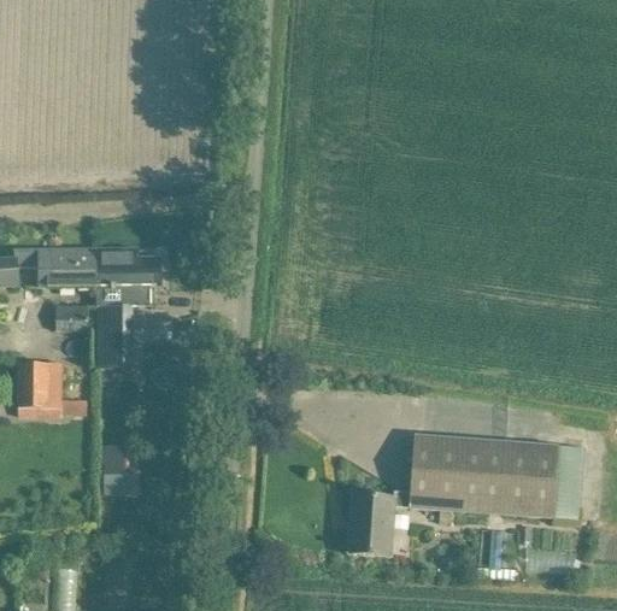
[(39,247),(15,247),(15,256),(16,256),(16,264),(37,263),(37,283),(40,283),(40,285),(95,283),(94,246),(39,247)]
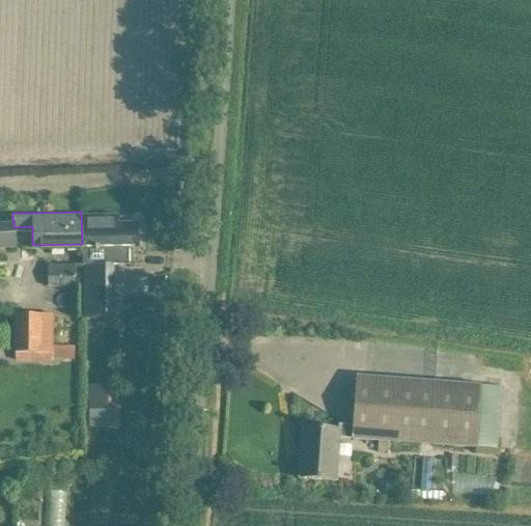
[(99,212),(81,212),(82,244),(83,244),(83,261),(85,261),(112,260),(129,260),(128,244),(137,244),(136,220),(117,220),(117,213),(99,212)]
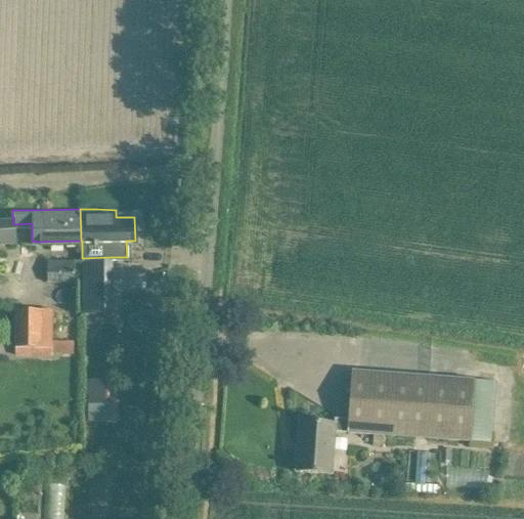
[(12,217),(0,217),(0,239),(14,239),(13,224),(13,217),(12,217)]
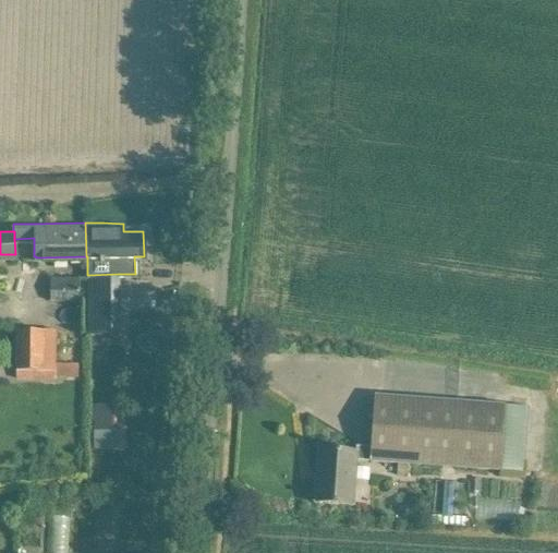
[(89,275),(89,331),(101,329),(101,313),(119,312),(118,274),(89,275)]
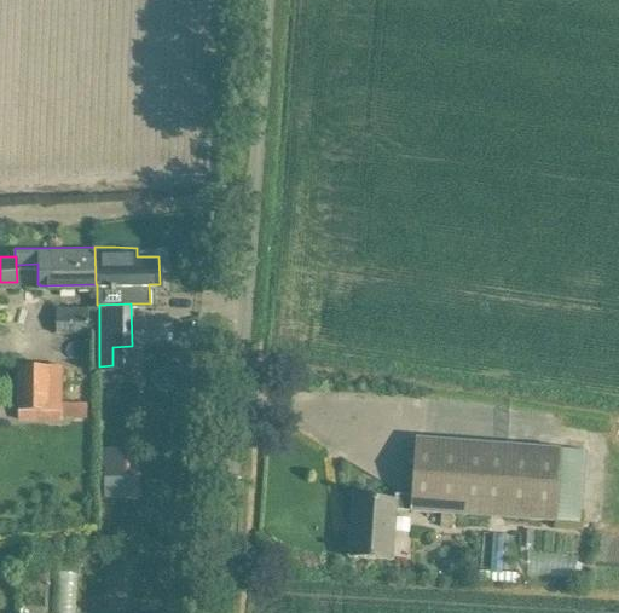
[(87,329),(87,305),(56,305),(56,329),(87,329)]
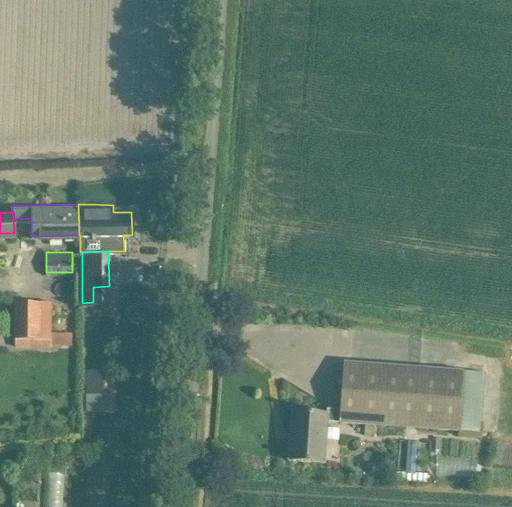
[(51,342),(51,299),(15,299),(15,343),(51,342)]
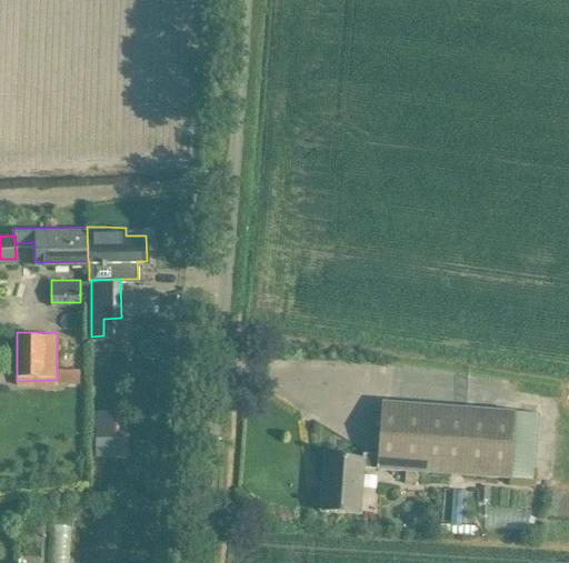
[(510,475),(515,409),(381,399),(378,451),(363,450),(362,454),(325,451),(320,508),(360,511),(363,464),(510,475)]
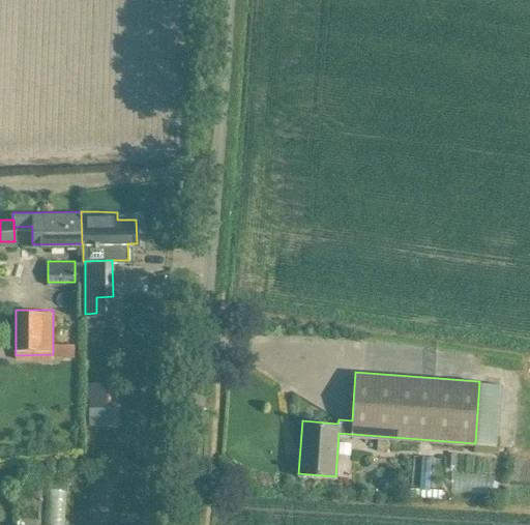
[(89,381),(89,405),(107,405),(107,381),(89,381)]
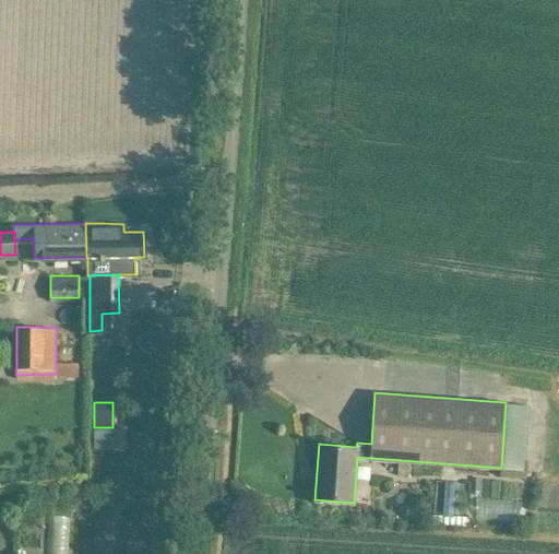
[(94,445),(94,447),(113,447),(123,447),(123,427),(113,427),(94,427),(94,445)]
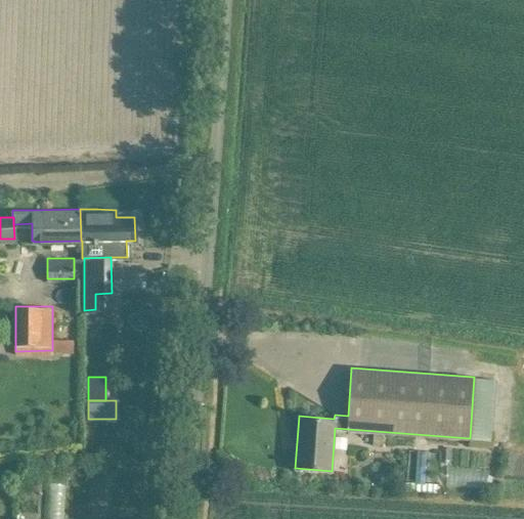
[(424,482),(442,483),(444,453),(425,452),(424,482)]
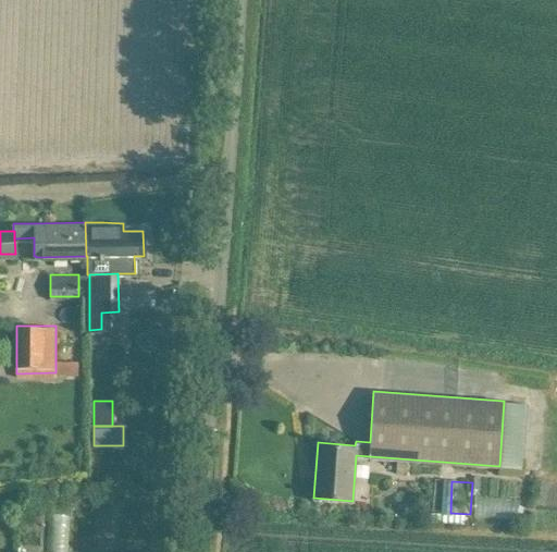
[(483,498),(483,519),(527,522),(527,500),(483,498)]
